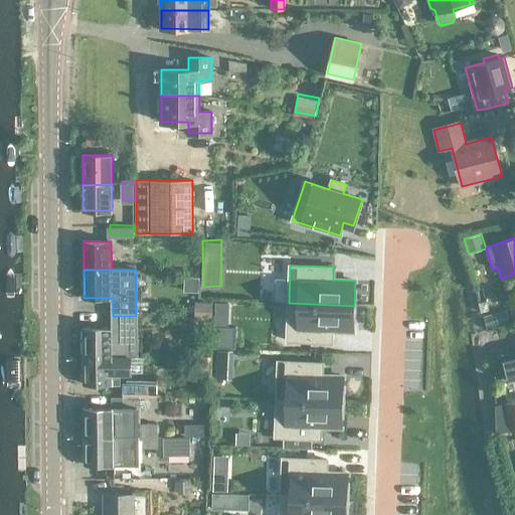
[(185,275),(185,288),(201,289),(202,276),(185,275)]
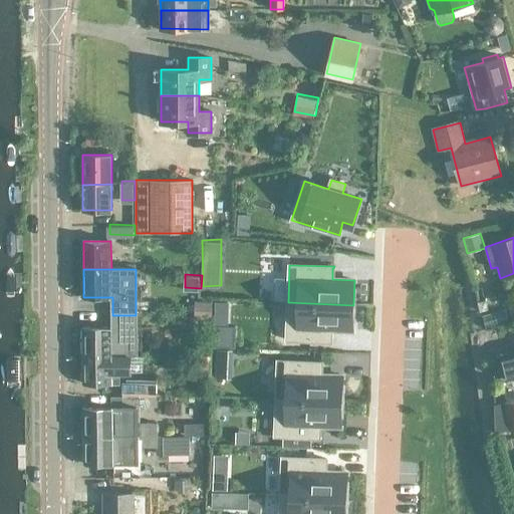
[(215,317),(214,298),(195,299),(196,318),(215,317)]
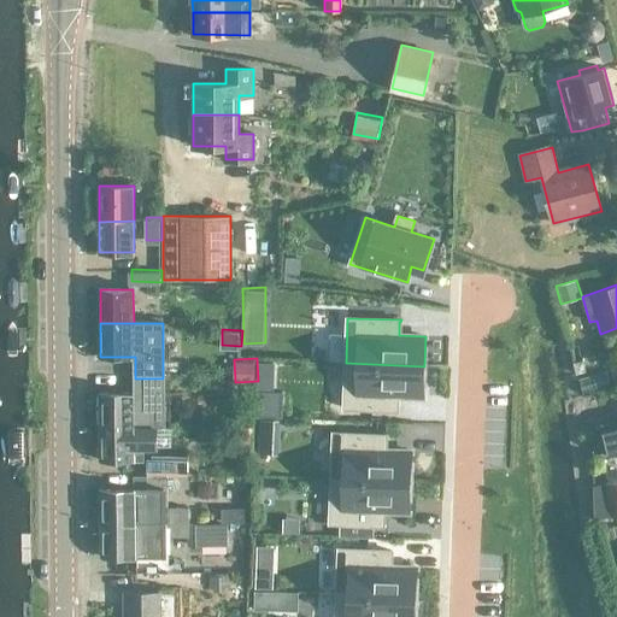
[(259,385),(275,386),(276,360),(260,359),(259,385)]
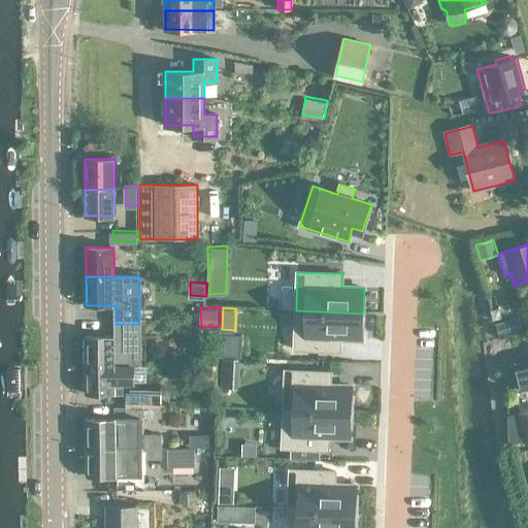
[(296,310),(295,350),(319,350),(340,351),(340,349),(339,349),(339,337),(363,338),(363,314),(296,310)]
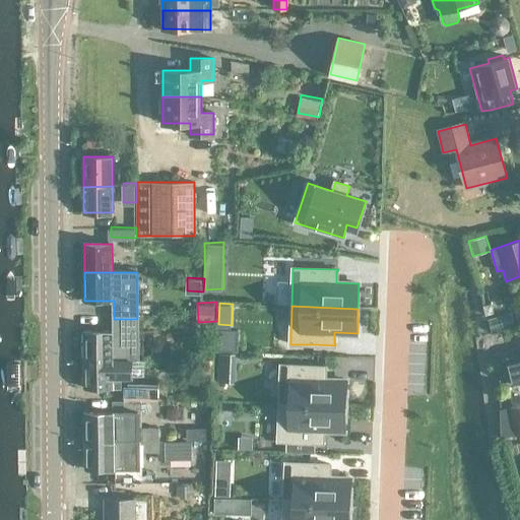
[(84,331),(84,360),(134,359),(138,359),(137,319),(114,319),(113,331),(84,331)]
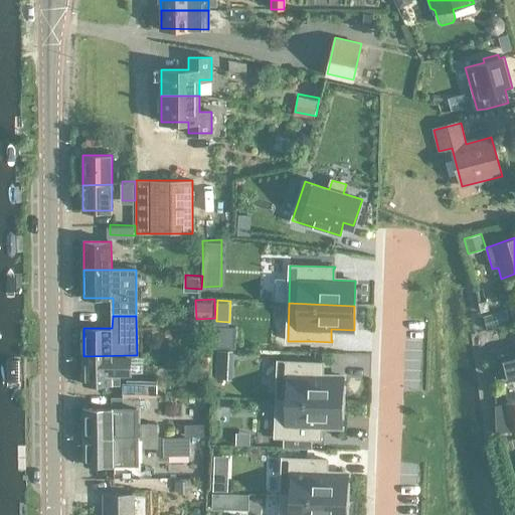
[(217,323),(216,343),(236,344),(237,324),(217,323)]
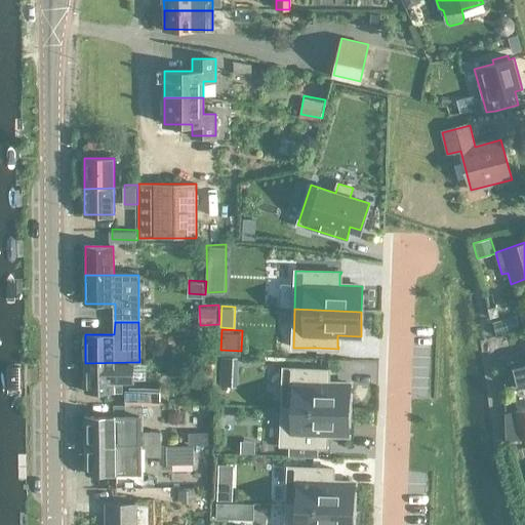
[(240,355),(221,354),(220,385),(239,386),(240,355)]
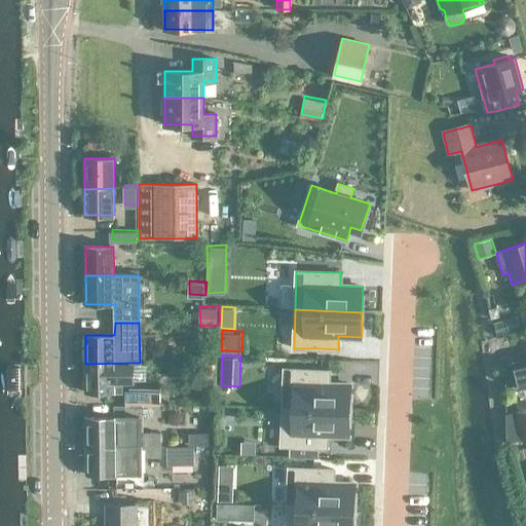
[(525,359),(516,362),(522,388),(525,386),(525,359)]
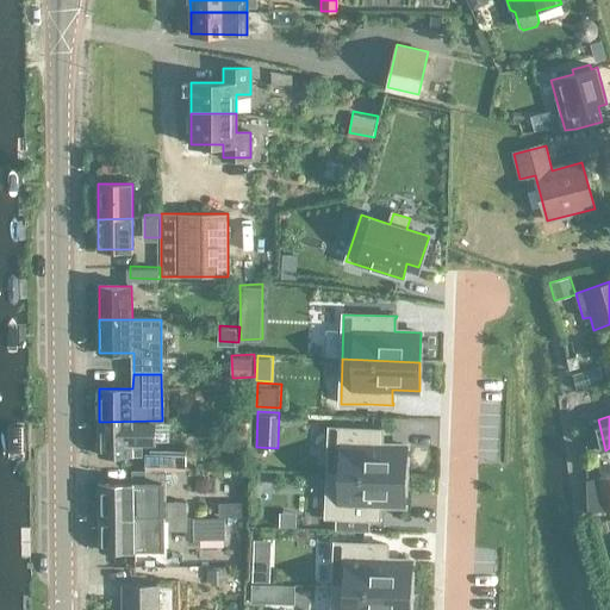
[(157,421),(99,422),(100,454),(143,454),(143,442),(157,442),(157,421)]
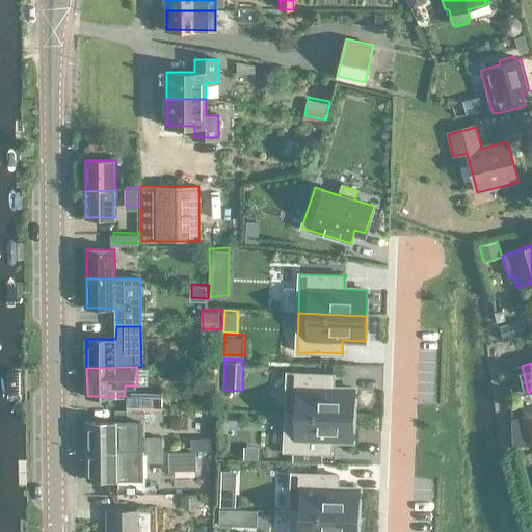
[(288,373),(286,413),(354,415),(355,390),(334,389),(334,375),(288,373)]
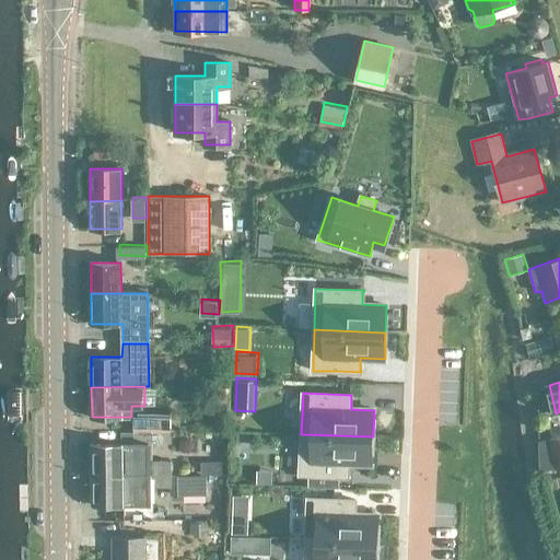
[(135,409),(133,428),(172,429),(173,410),(135,409)]
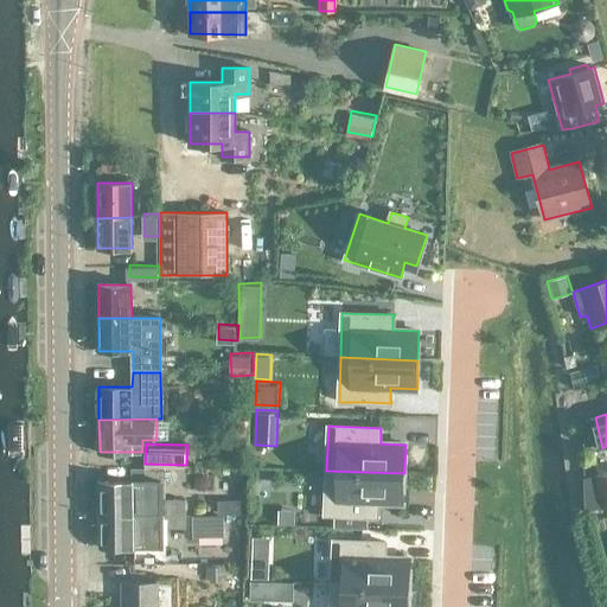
[(326,471),(325,515),(377,517),(378,502),(403,503),(404,473),(326,471)]
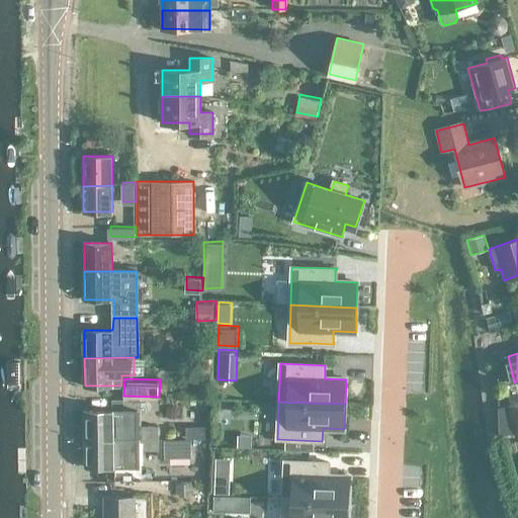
[(499,436),(515,433),(517,431),(517,402),(508,405),(498,408),(499,436)]
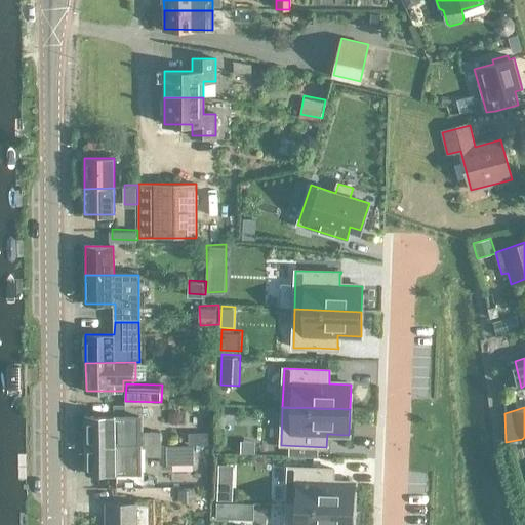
[(85,416),(86,445),(139,444),(138,416),(85,416)]
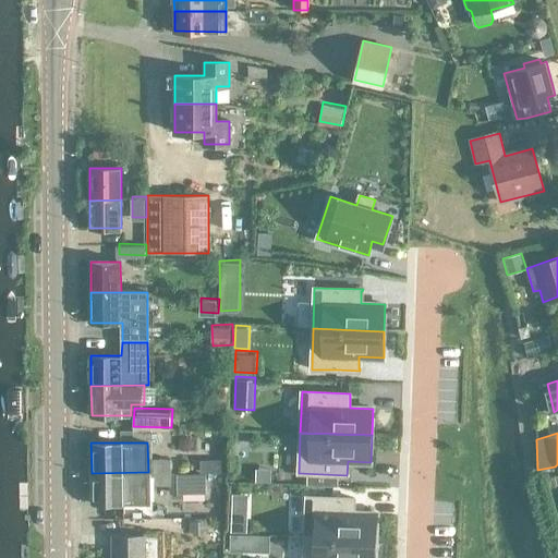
[(201,457),(201,469),(222,468),(222,457),(201,457)]
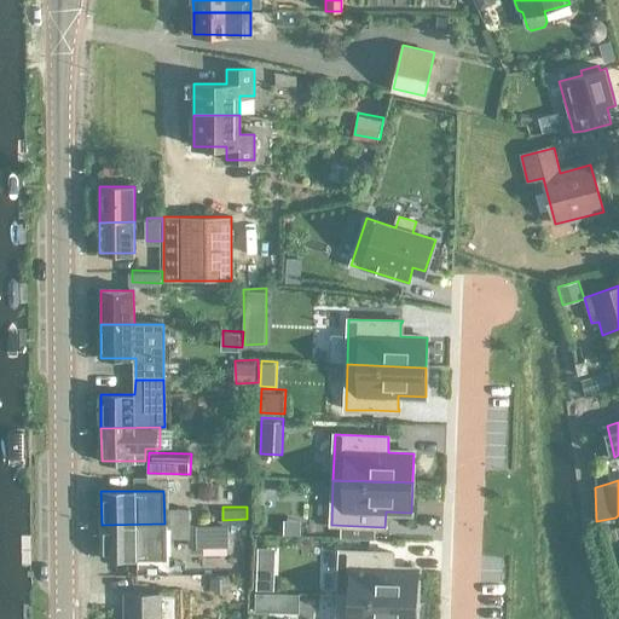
[(189,510),(169,510),(169,524),(169,539),(189,539),(189,547),(227,547),(226,526),(189,527),(189,524),(189,510)]
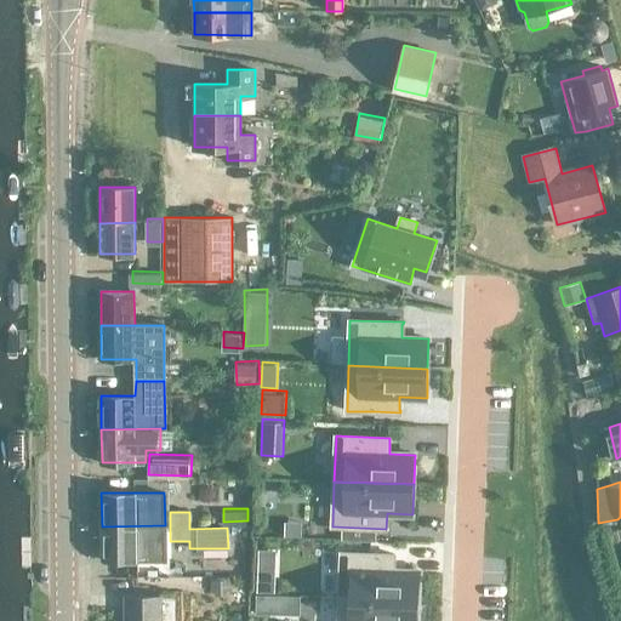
[(165,525),(102,527),(102,560),(165,560),(165,525)]
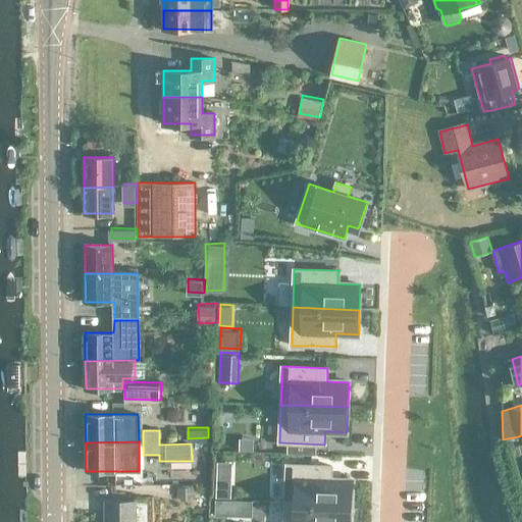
[(252,514),(252,499),(231,498),(233,459),(217,458),(214,513),(252,514)]
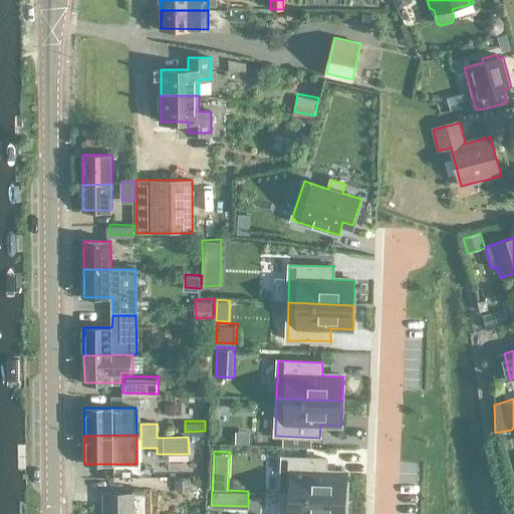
[(282,457),(281,495),(346,497),(347,473),(326,472),(326,459),(282,457)]
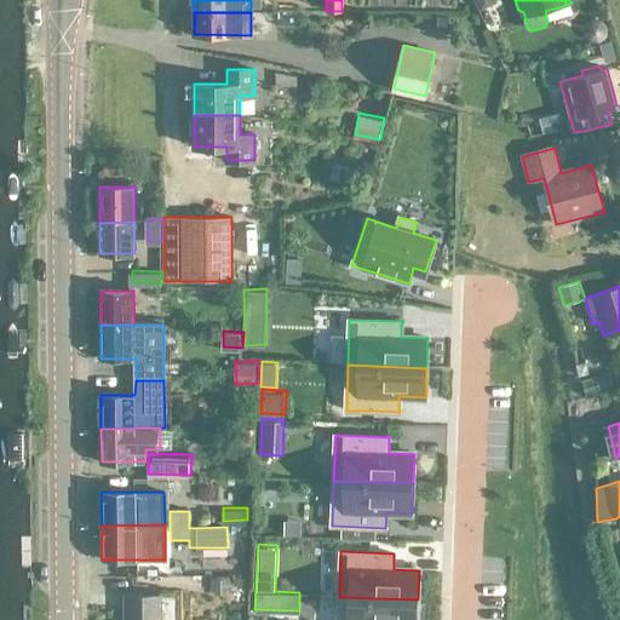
[(161,619),(161,595),(124,595),(124,619),(161,619)]
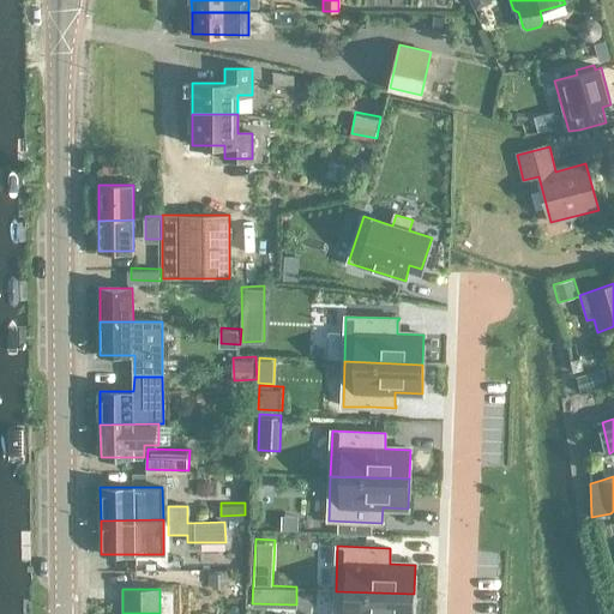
[(336,591),(335,613),(413,613),(414,594),(336,591)]
